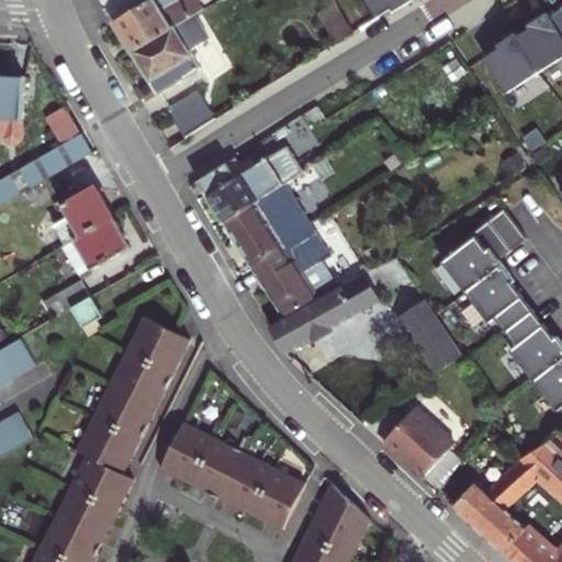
[(97,0),(128,52),(157,33),(172,25),(214,3),(212,0),(176,0),(161,9),(156,0),(145,0),(137,4),(134,0),(97,0)]
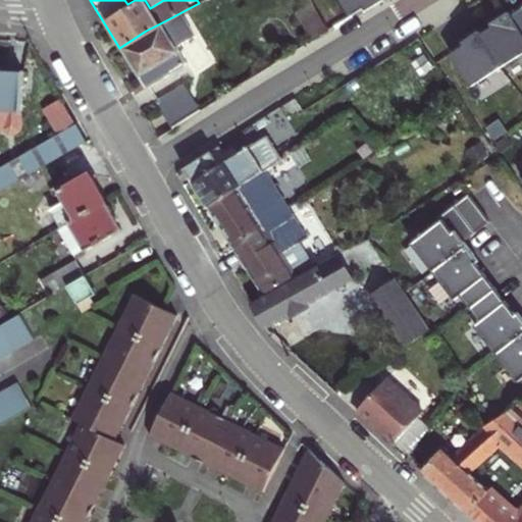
[(337,0),(348,15),(361,7),(368,3),(369,6),(378,0),(337,0)]
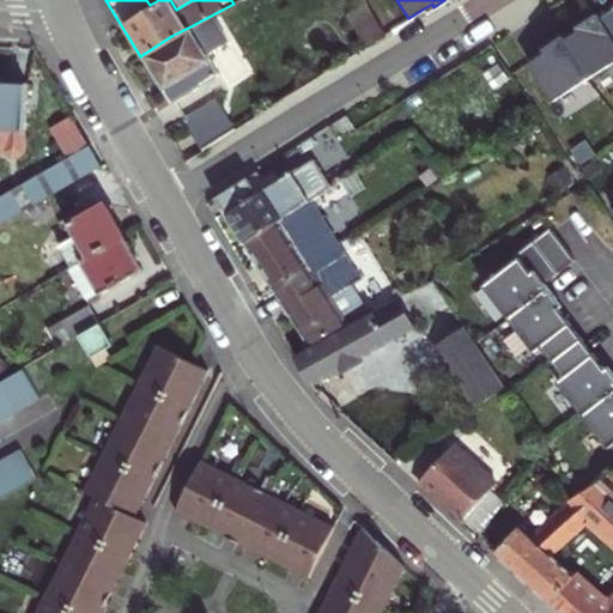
[(583,28),(562,41),(587,80),(612,62),(612,10),(612,8),(596,19),(594,16),(581,24),(583,28)]
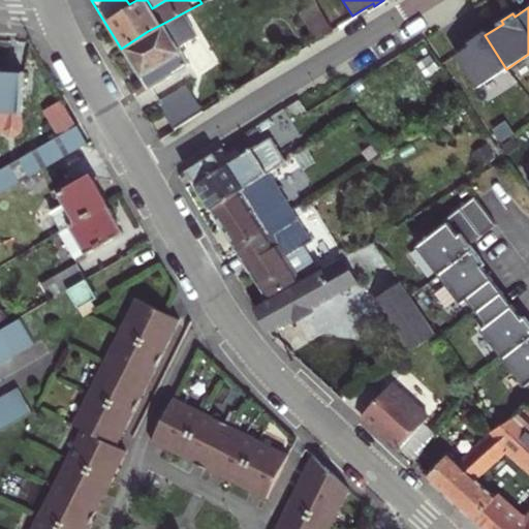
[(121,49),(145,90),(185,64),(162,24),(148,31),(121,49)]
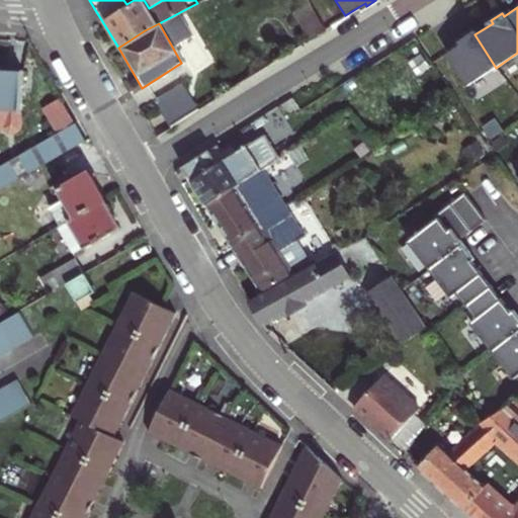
[(464,41),(444,55),(465,87),(496,68),(475,34),(472,31),(462,38),(464,41)]
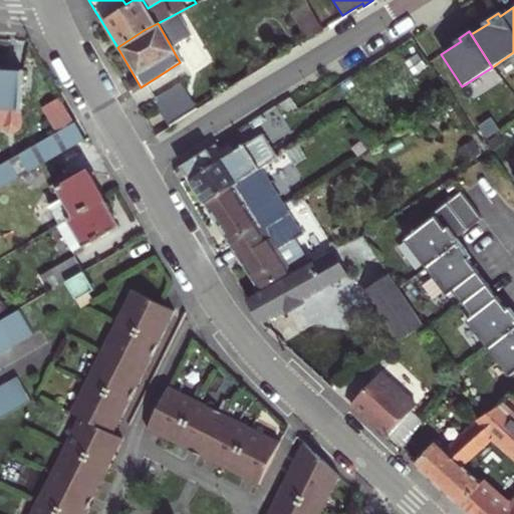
[(29,77),(0,75),(0,114),(28,116),(29,77)]
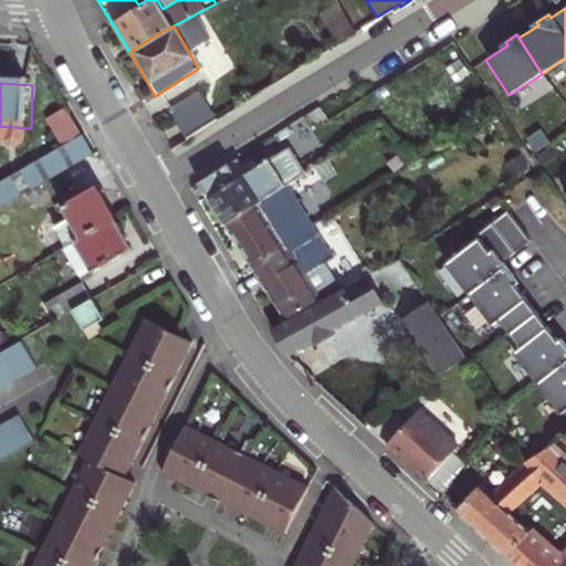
[(175,125),(185,139),(212,122),(203,107),(175,125)]
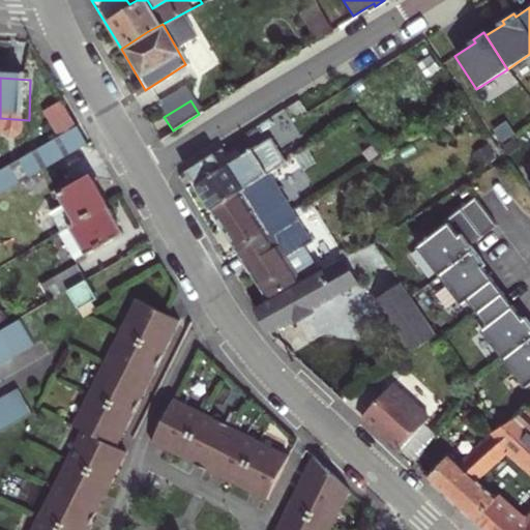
[(68,111),(52,119),(65,143),(81,134),(68,111)]
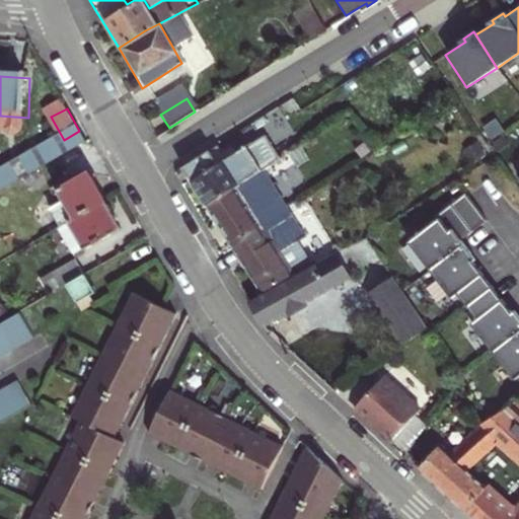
[(181,165),(204,204),(268,164),(273,161),(280,157),(266,133),(239,149),(233,141),(221,149),(218,143),(181,165)]
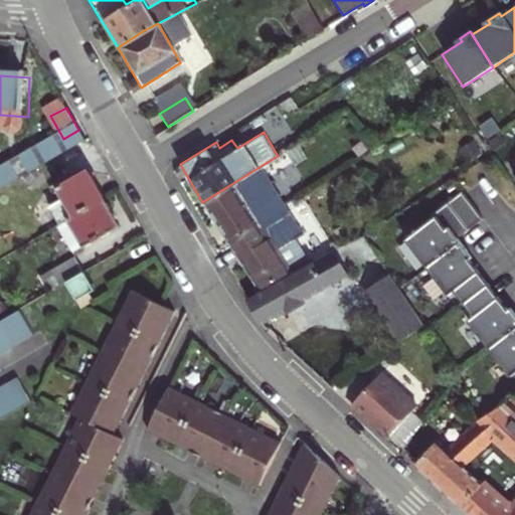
[(10,168),(19,186),(39,175),(45,171),(37,153),(10,168)]
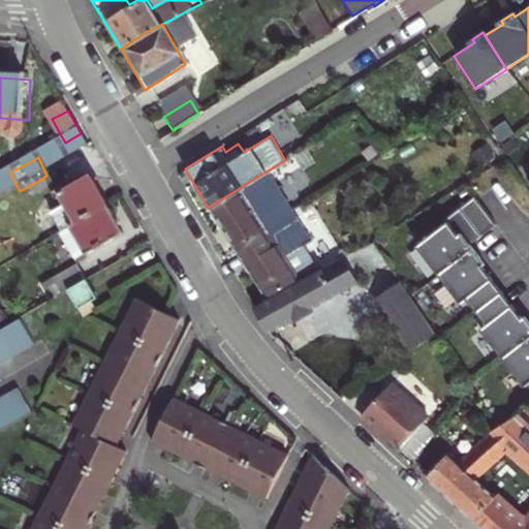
[(208,208),(235,253),(270,232),(284,224),(279,217),(260,227),(244,200),(258,191),(271,212),(292,198),(273,167),(208,208)]
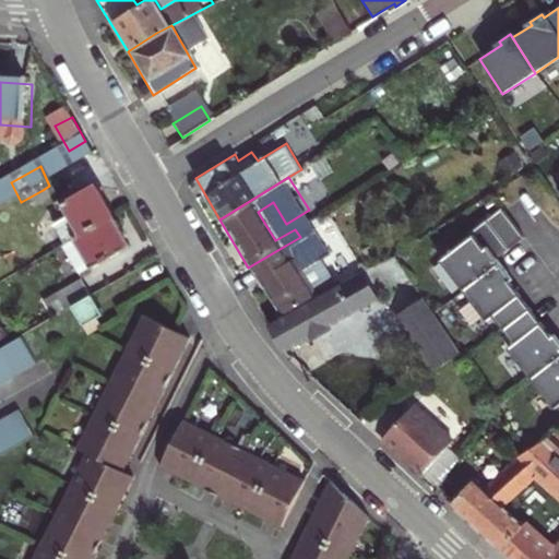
[(67,211),(82,242),(117,223),(99,192),(67,211)]
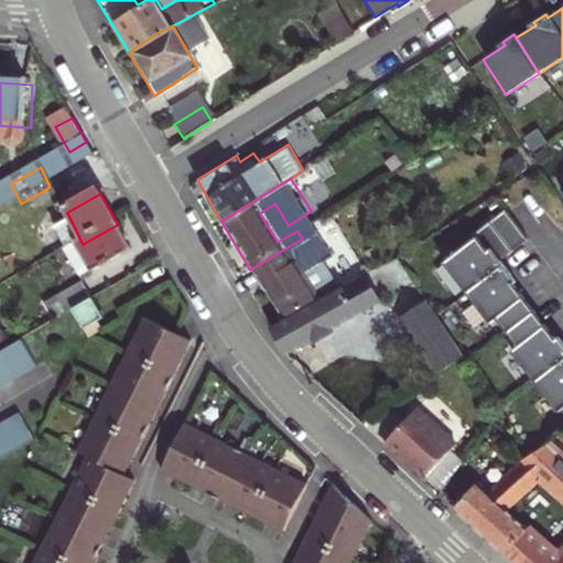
[(499,262),(527,241),(504,210),(472,234),(475,239),(442,263),(465,294),(503,265),(499,262)]
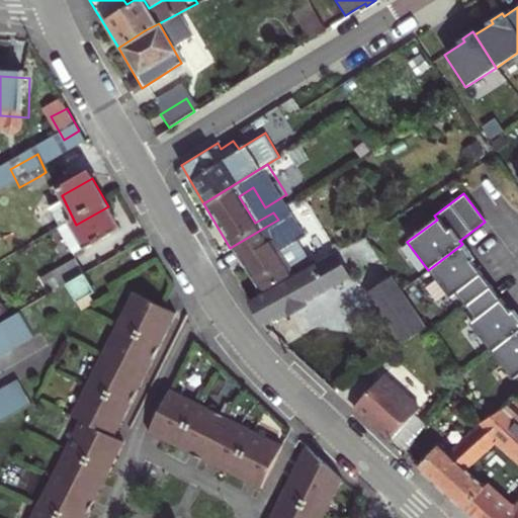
[(66,231),(79,260),(122,237),(108,206),(76,225),(66,231)]
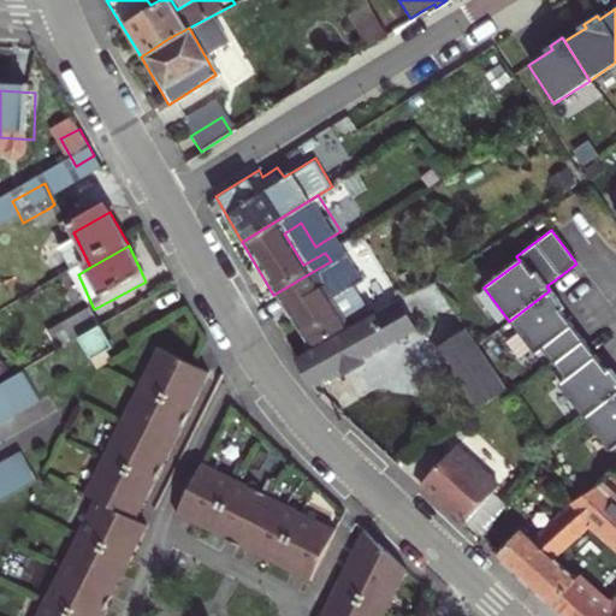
[(273,295),(283,309),(323,286),(314,271),(273,295)]
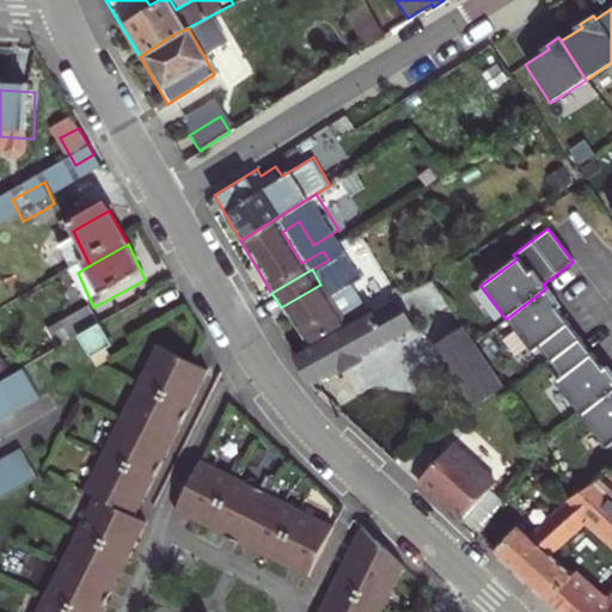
[(281,307),(305,347),(319,338),(344,323),(359,314),(368,308),(346,269),(336,275),(320,285),(281,307)]
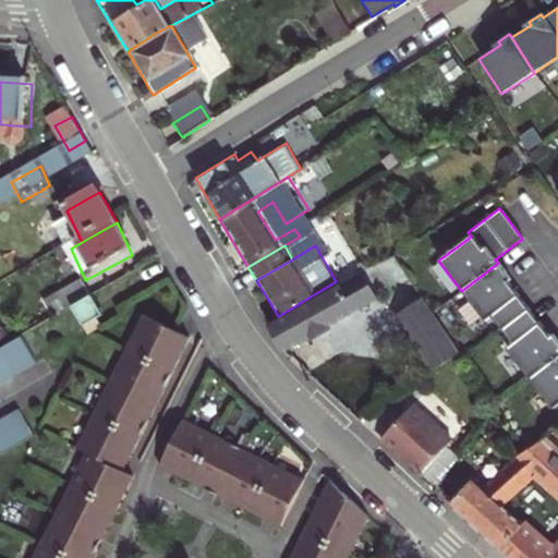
[(505,274),(498,263),(461,291),(485,322),(492,316),(501,330),(529,310),(502,276),(505,274)]
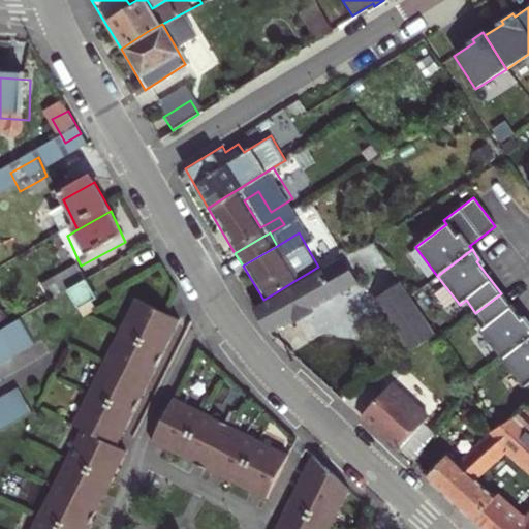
[(354,280),(339,254),(318,267),(310,272),(298,279),(276,292),(263,300),(251,307),(268,334),(292,319),(294,321),(313,310),(311,307),(340,288),(345,291),(351,287),(351,282),(354,280)]
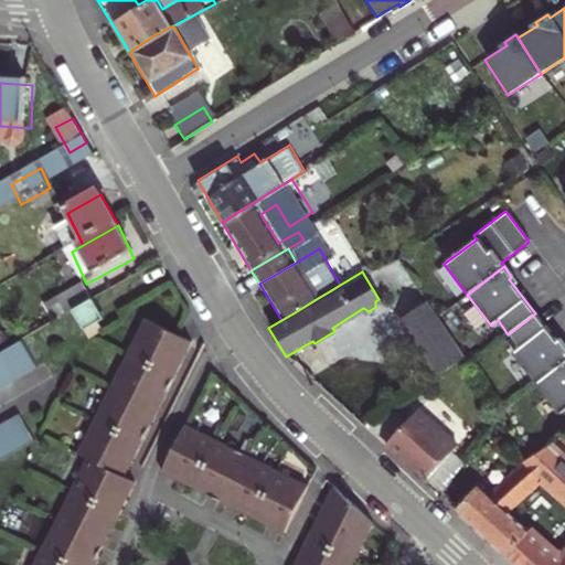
[(63,306),(70,322),(78,318),(99,306),(92,290),(63,306)]
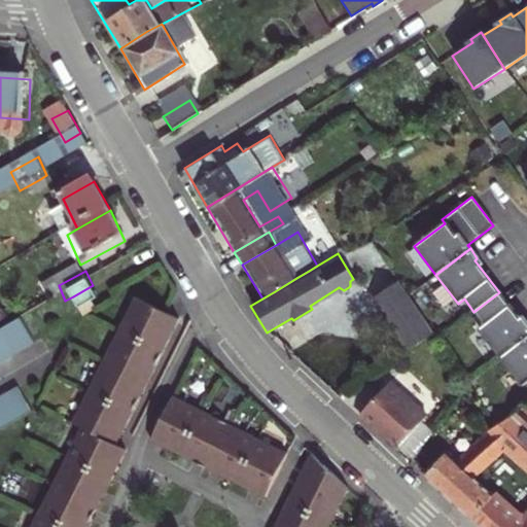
[(103,303),(93,285),(73,296),(86,324),(101,316),(96,308),(103,303)]
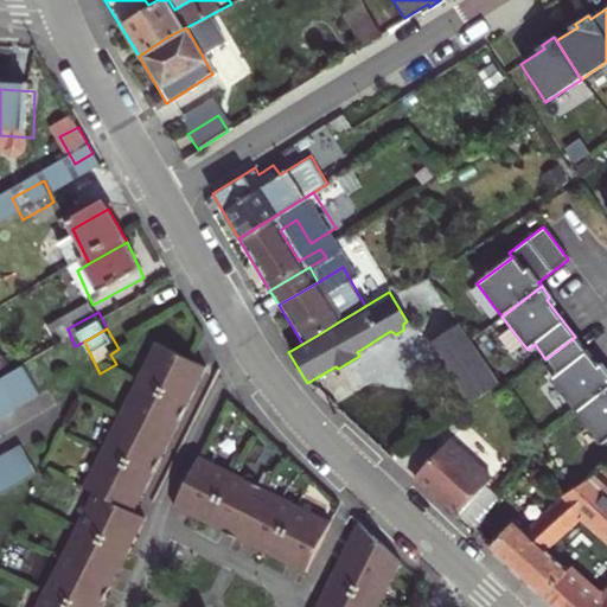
[(457,391),(465,404),(500,379),(468,332),(442,349),(467,384),(457,391)]
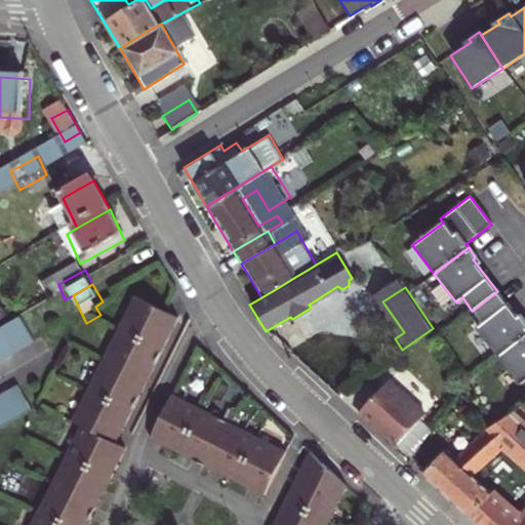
[(182,310),(138,288),(76,412),(85,417),(30,524),(83,524),(127,440),(118,435),(182,310)]
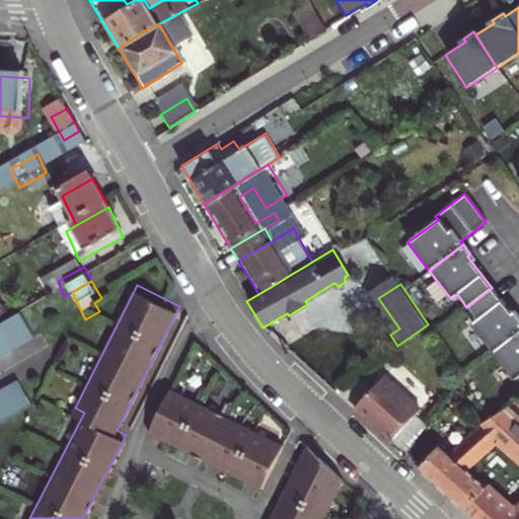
[(492,288),(466,307),(476,319),(470,324),(492,353),(518,331),(518,317),(517,316),(515,318),(492,288)]
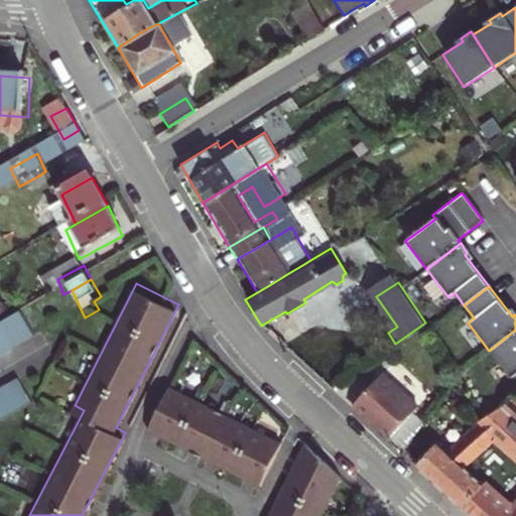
[(23,315),(0,329),(0,360),(37,340),(23,315)]
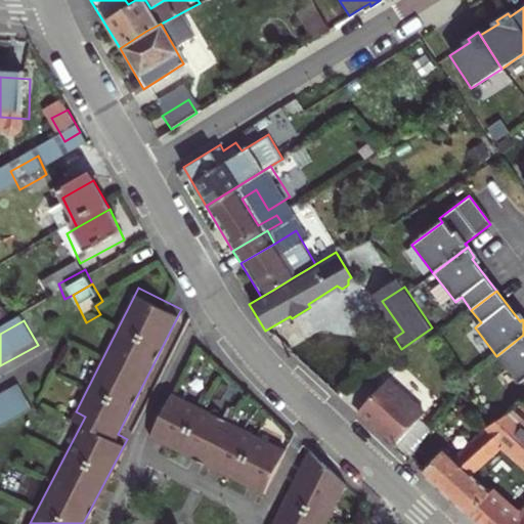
[(523,335),(496,356),(518,384),(523,379),(523,335)]
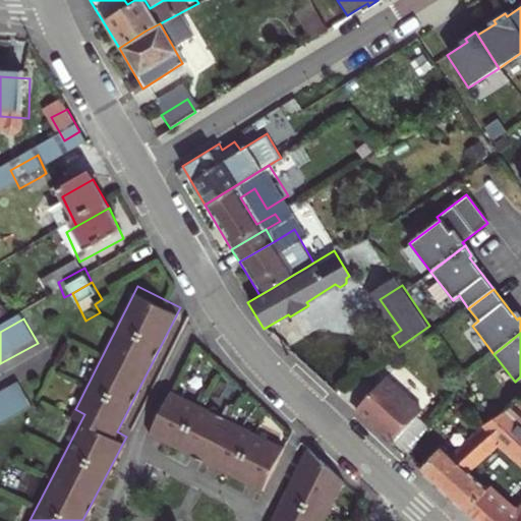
[(19,386),(0,396),(0,427),(33,410),(19,386)]
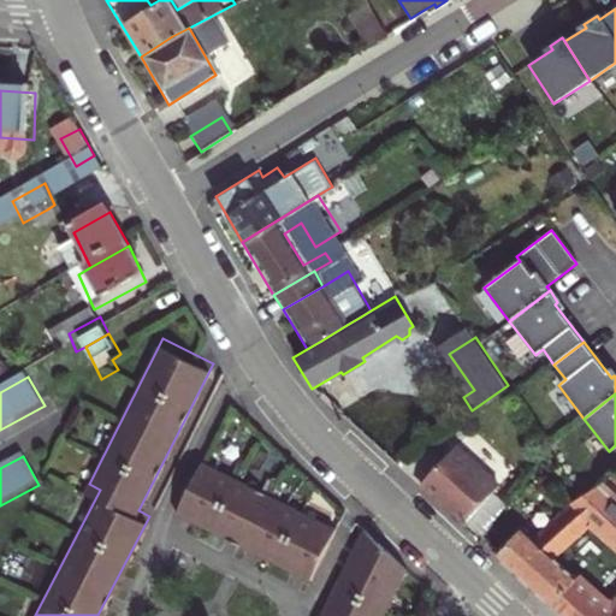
[(336,526),(203,457),(177,509),(311,578),(336,526)]
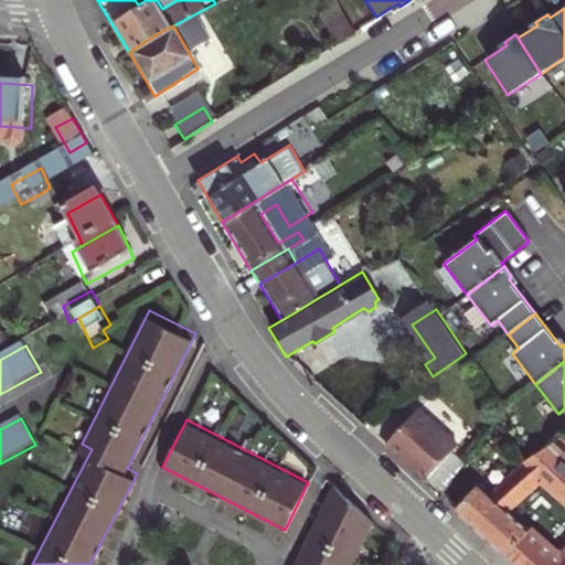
[(408,420),(375,455),(414,492),(447,457),(408,420)]
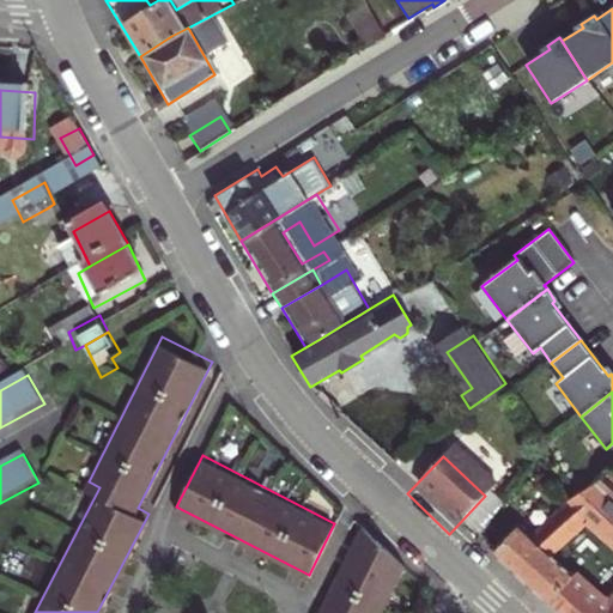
[(612,612),(612,471),(578,493),(559,505),(532,536),(515,521),(489,548),(547,602),(558,612),(612,612)]
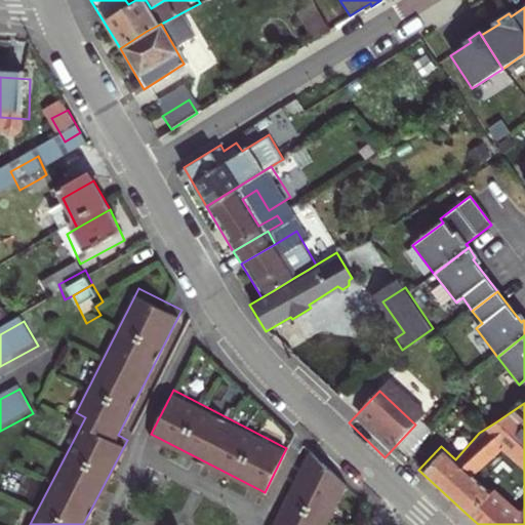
[(272,524),(325,524),(348,482),(312,447),(272,524)]
